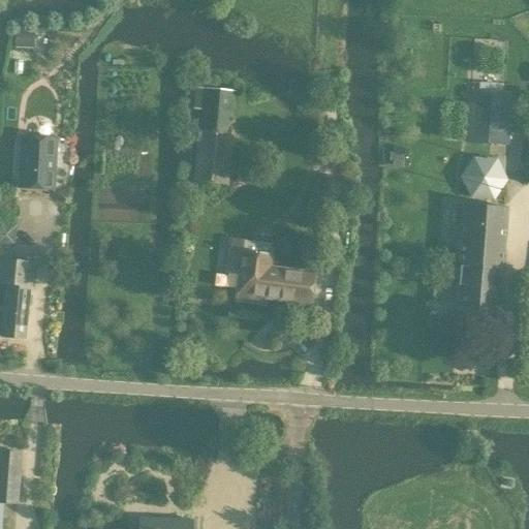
[(195,89),(193,110),(200,111),(200,116),(228,118),(232,119),(235,93),(195,89)]
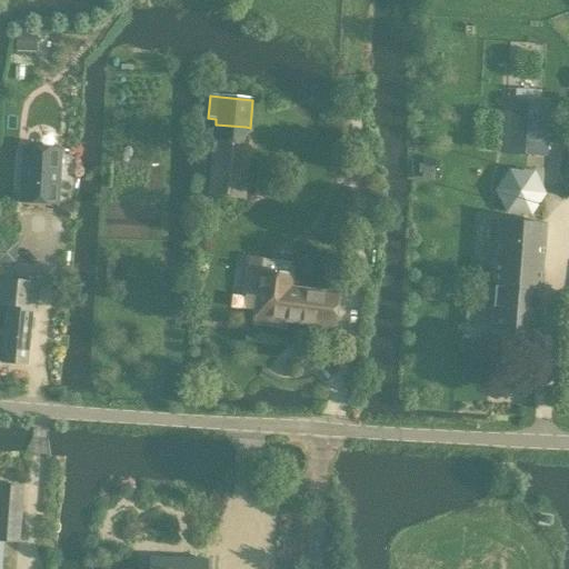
[(502,155),(548,157),(551,101),(506,99),(502,155)]
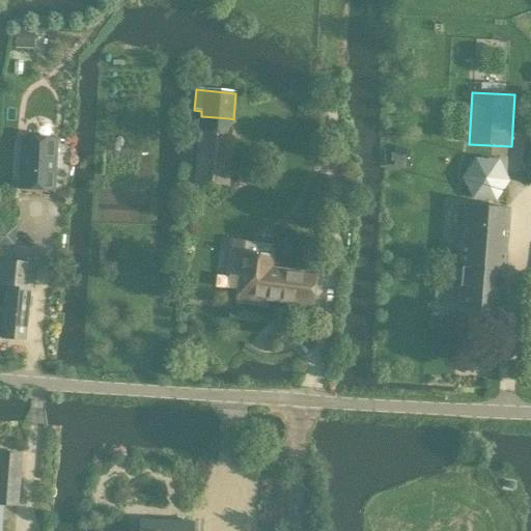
[(199,133),(195,183),(227,186),(232,136),(227,135),(199,133)]
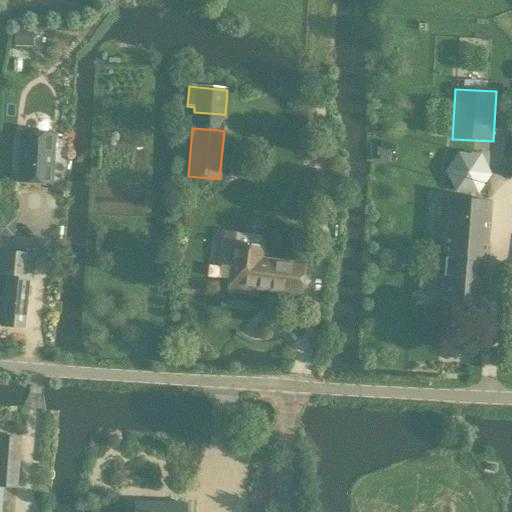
[(20,182),(52,184),(55,133),(23,131),(20,182)]
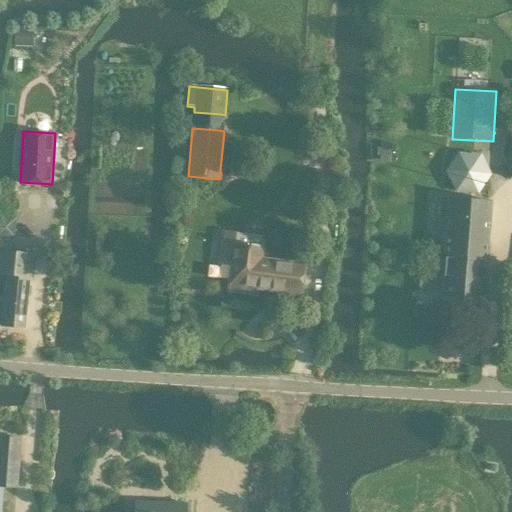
[(449,197),(443,275),(434,274),(432,290),(443,291),(442,309),(482,311),(489,200),(449,197)]
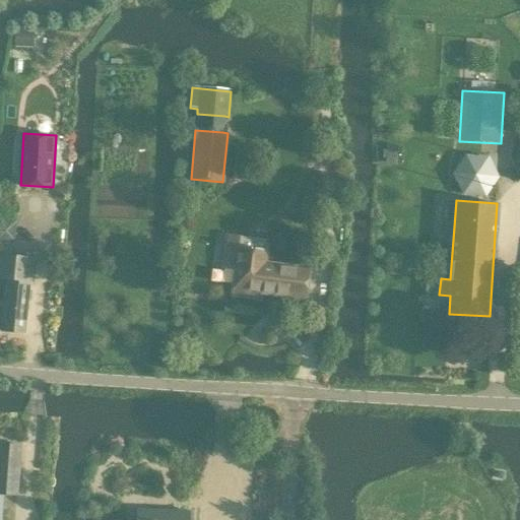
[(305,301),(309,270),(265,264),(268,242),(228,236),(223,267),(236,269),(232,297),(260,300),(261,290),(271,291),(270,296),(305,301)]
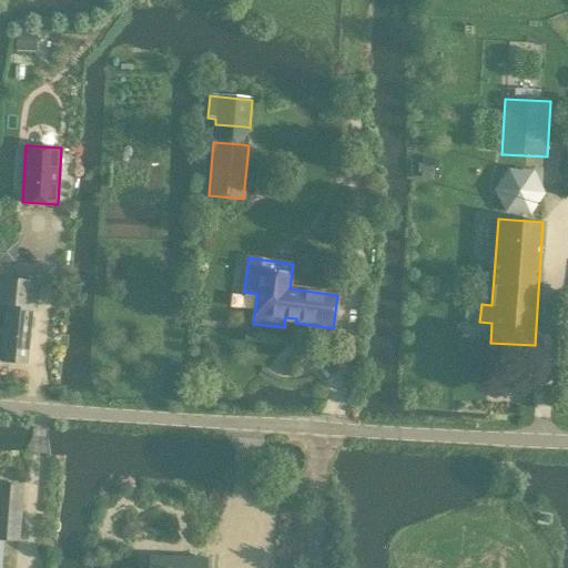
[(0,305),(8,306),(2,363),(26,365),(31,308),(32,308),(34,283),(0,279),(0,305)]
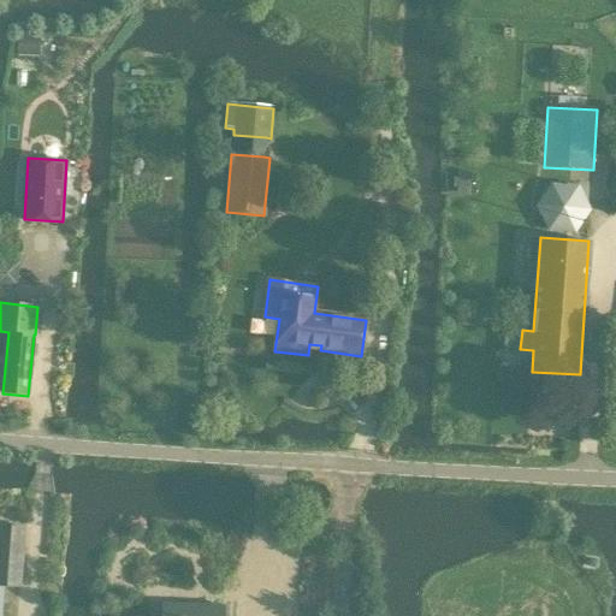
[(0,615),(1,615),(4,584),(21,585),(24,525),(0,523),(0,615)]
